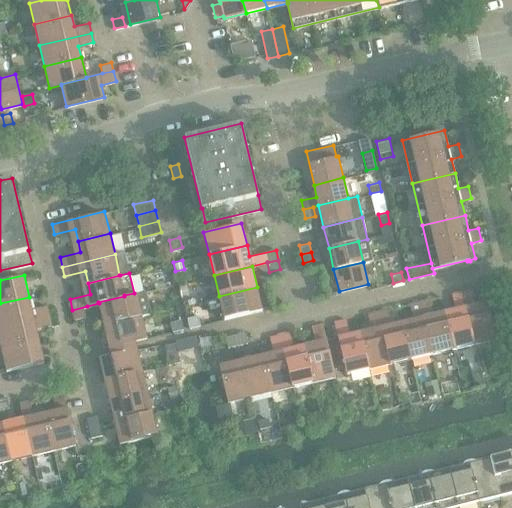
[(257,287),(219,296),(224,318),(262,309),(257,287)]
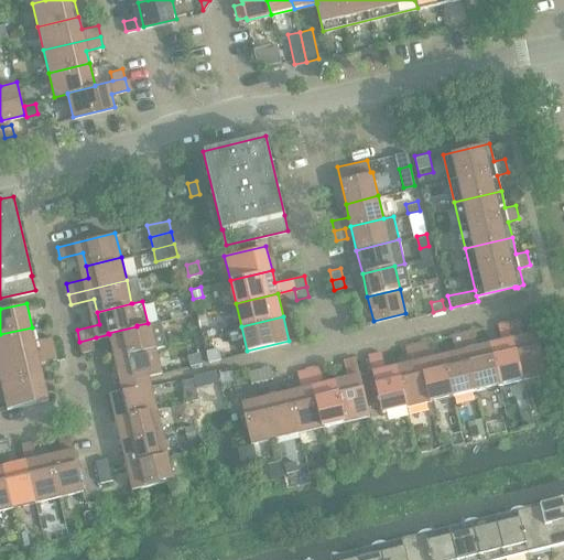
[(508,320),(522,378),(546,373),(537,331),(523,334),(519,318),(508,320)]
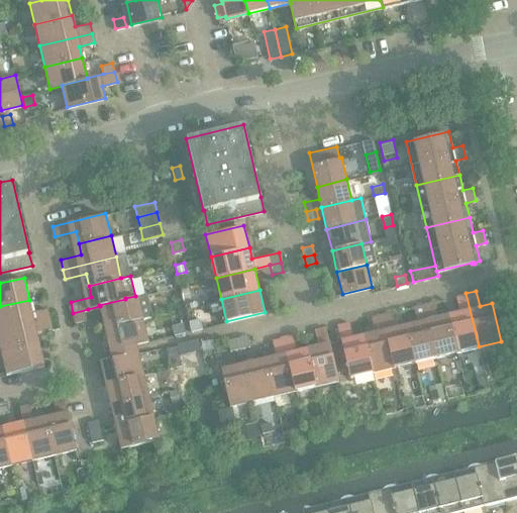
[(125,299),(99,305),(100,306),(104,326),(142,317),(152,315),(147,293),(137,296),(137,295),(135,296),(125,298),(125,299)]
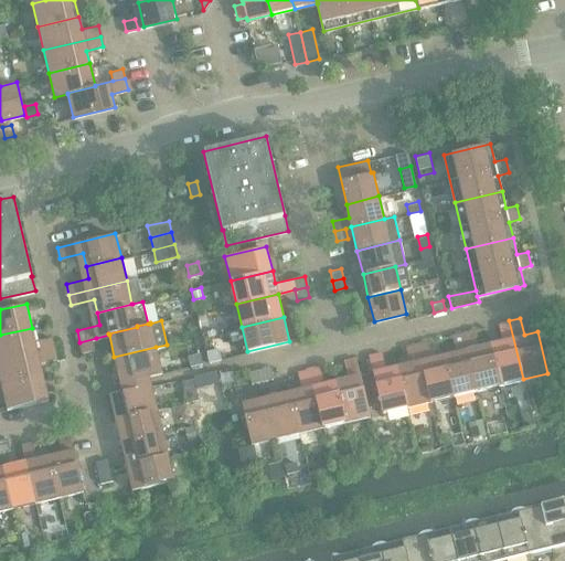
[(502,339),(490,342),(500,384),(523,379),(509,320),(499,324),(502,339)]
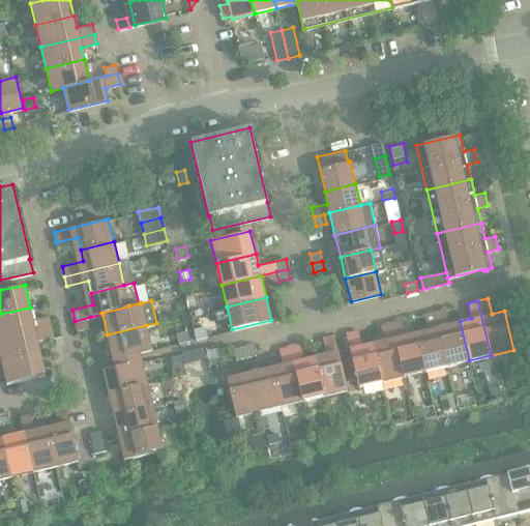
[(0,337),(51,325),(48,316),(33,319),(30,308),(0,314),(0,337)]
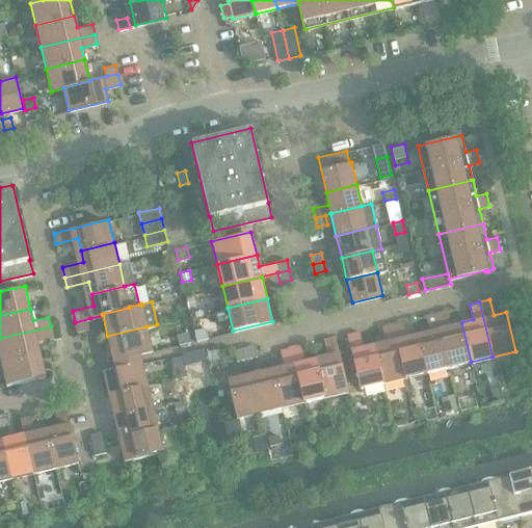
[(471,362),(461,322),(450,325),(446,310),(435,312),(449,367),(471,362)]
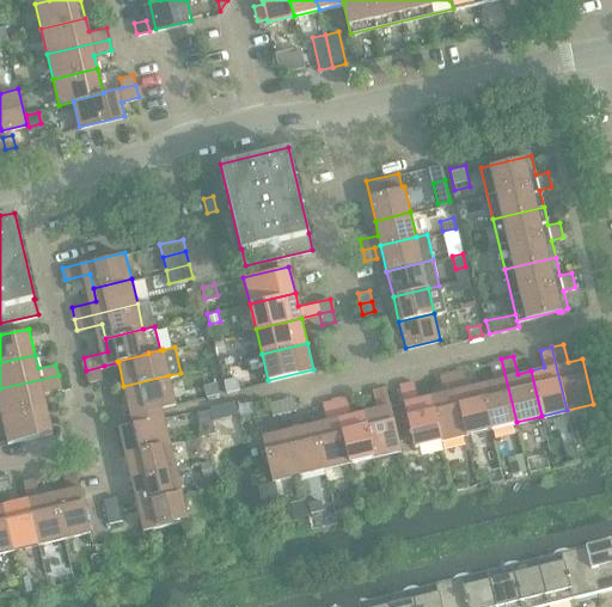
[(490,362),(494,379),(481,382),(491,428),(516,422),(501,359),(490,362)]
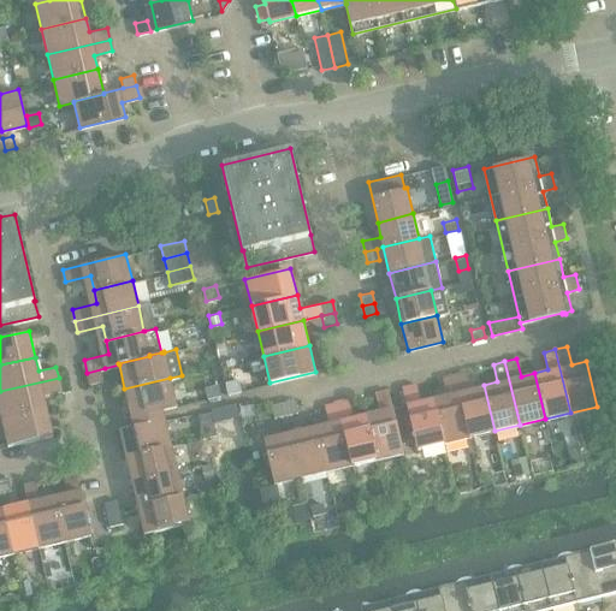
[(105,368),(87,373),(89,383),(108,379),(105,368)]
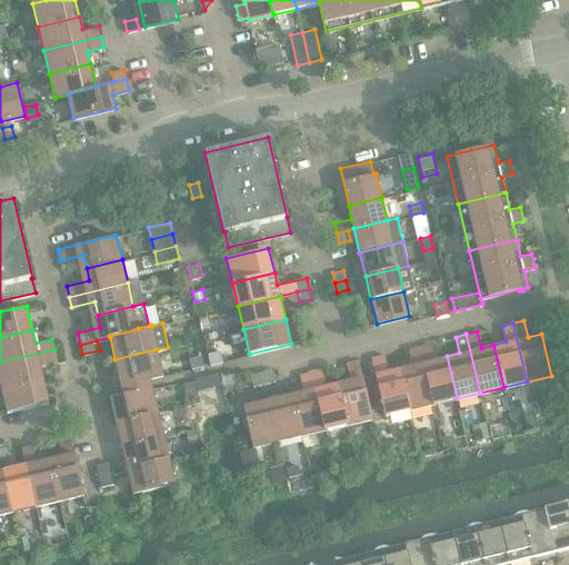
[(430,343),(419,345),(433,404),(457,398),(447,356),(435,359),(430,343)]
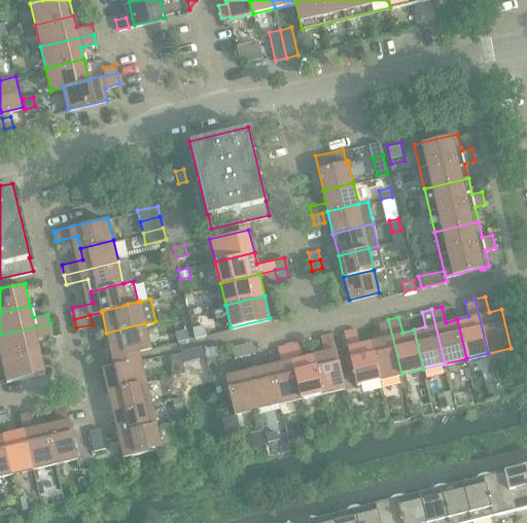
[(388,319),(379,322),(382,337),(371,340),(380,379),(401,374),(388,319)]
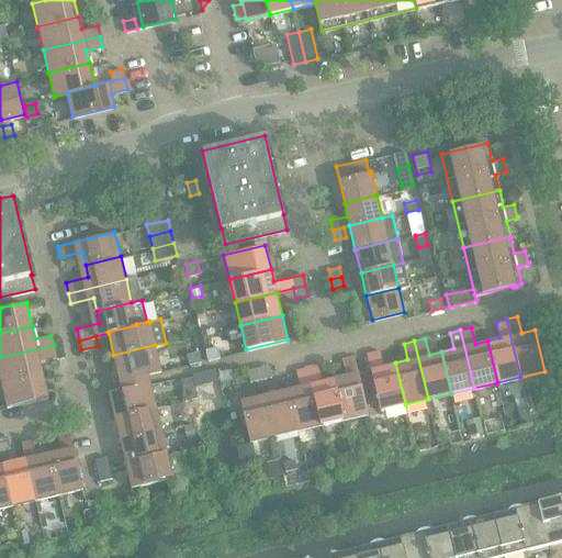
[(54,345),(0,357),(0,377),(1,382),(43,372),(40,360),(56,356),(54,345)]
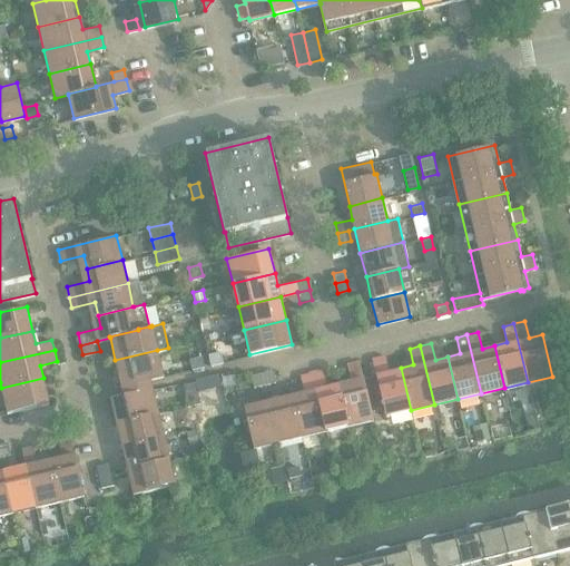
[(157,350),(115,360),(124,388),(124,394),(153,388),(151,382),(150,378),(163,376),(157,350)]
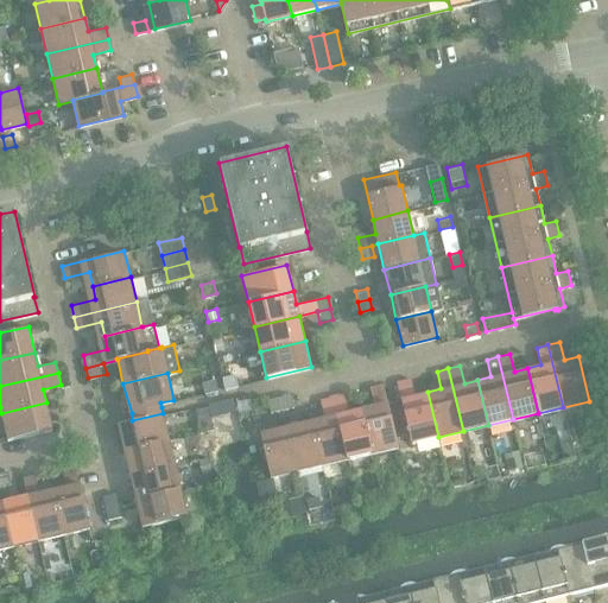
[(234,373),(222,376),(225,388),(238,385),(234,373)]
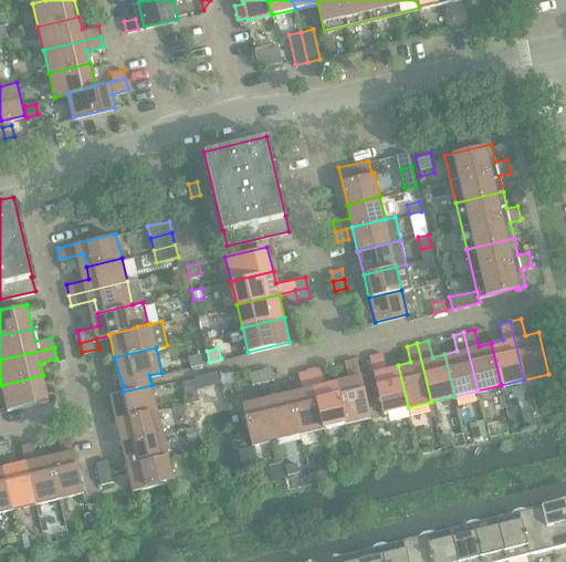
[(200,352),(188,355),(190,366),(202,363),(200,352)]
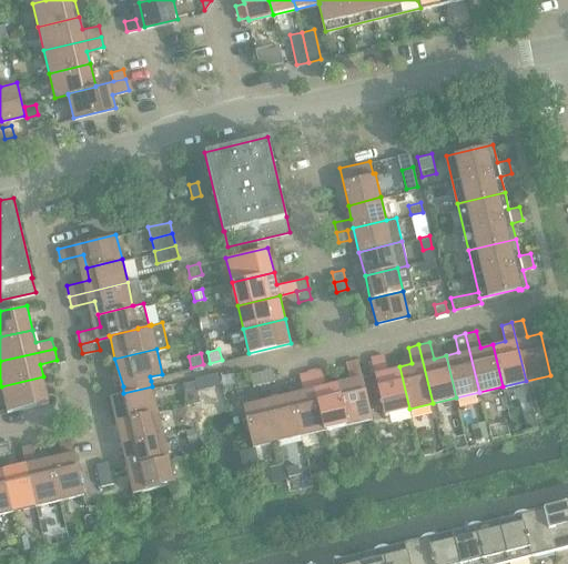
[(383,353),(371,356),(385,414),(409,409),(399,366),(387,370),(383,353)]
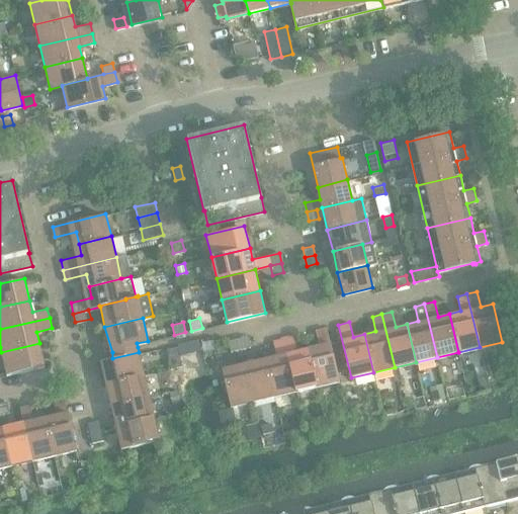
[(316,330),(319,345),(308,347),(317,386),(339,380),(327,327),(316,330)]
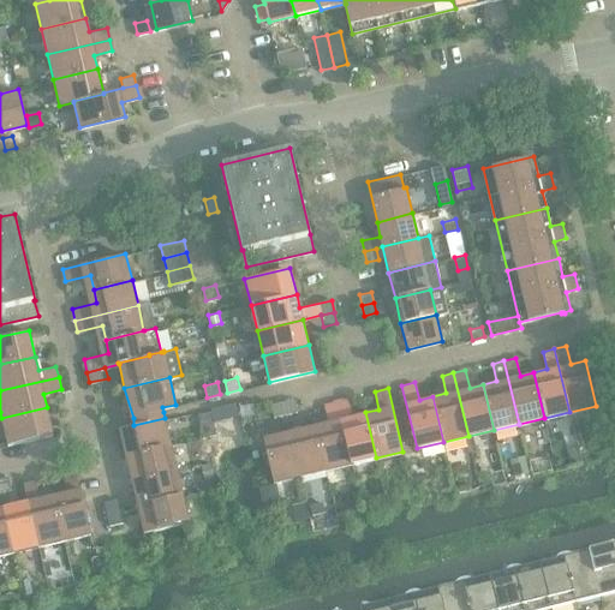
[(282,400),(286,413),(297,411),(294,398),(282,400)]
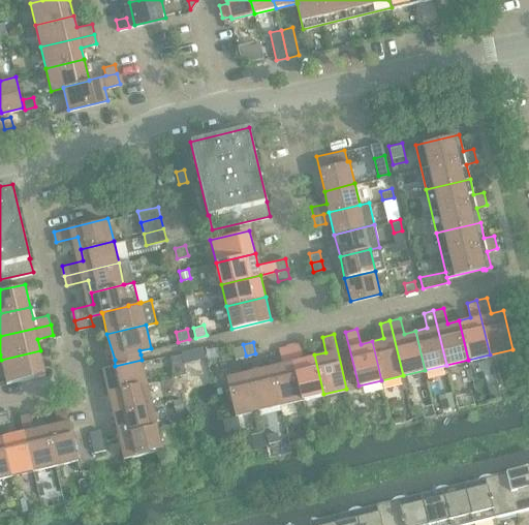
[(323,394),(314,354),(303,358),(299,342),(289,345),(302,399),(323,394)]
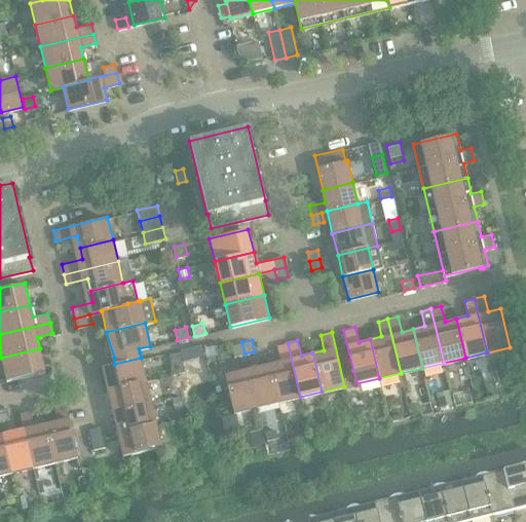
[(241,342),(231,344),(234,356),(245,353),(241,342)]
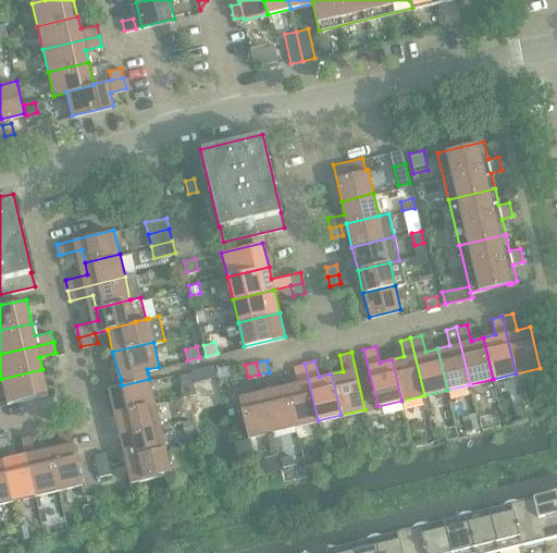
[(305,364),(294,366),(297,382),(285,384),(295,426),(318,420),(305,364)]
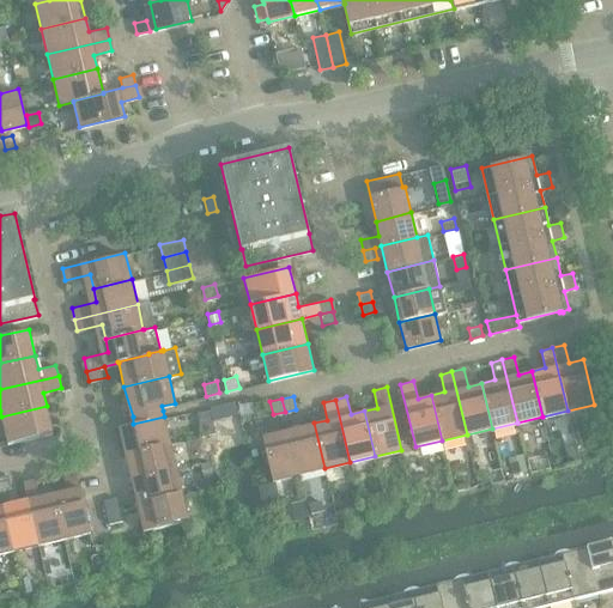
[(47,406),(1,417),(7,443),(53,432),(47,406)]
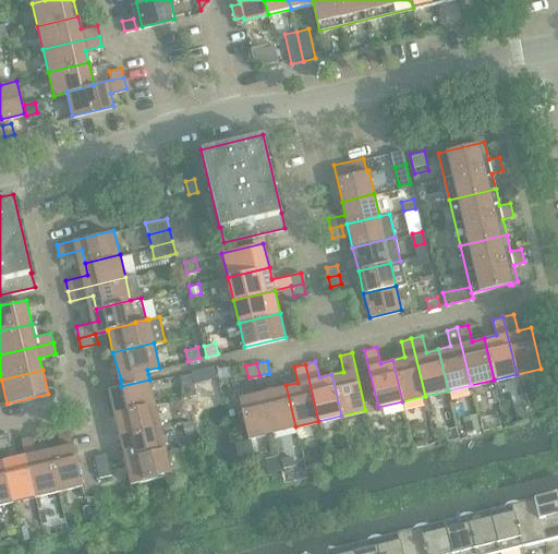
[(191,372),(179,375),(182,386),(193,383),(191,372)]
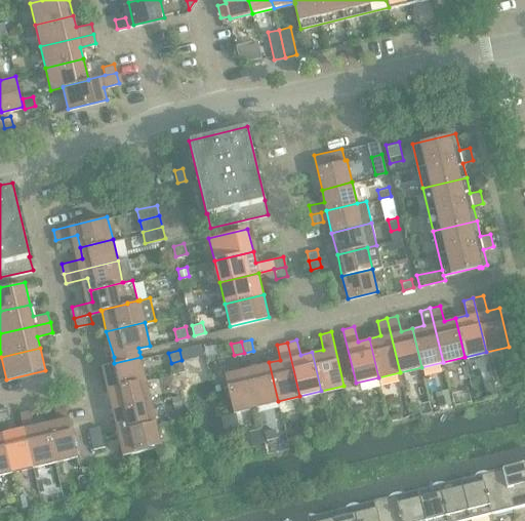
[(114,363),(102,366),(107,389),(146,379),(140,357),(114,363)]
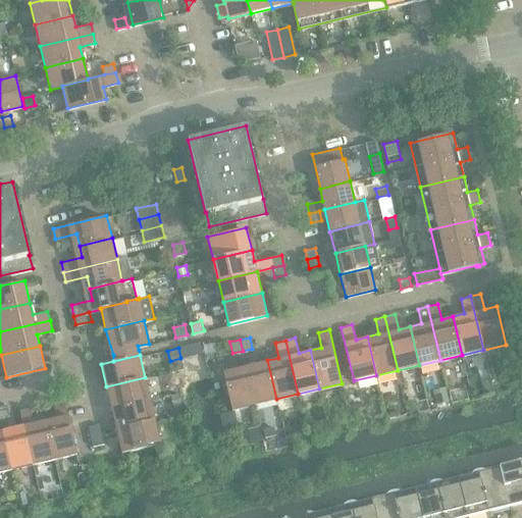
[(180,358),(170,361),(172,370),(184,368),(180,358)]
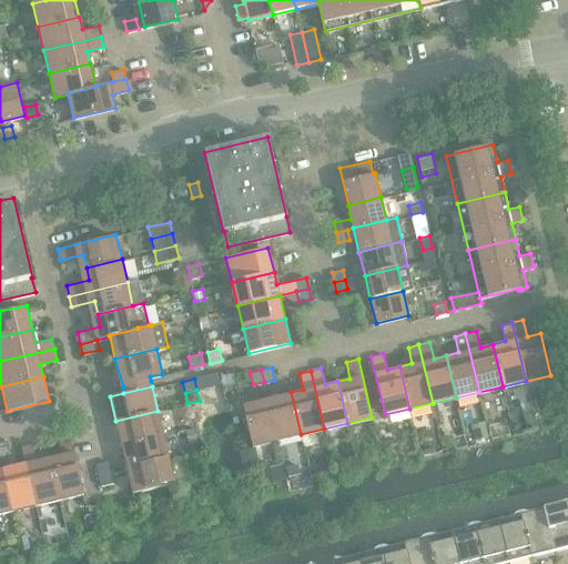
[(291,392),(267,398),(277,440),(301,434),(291,392)]
